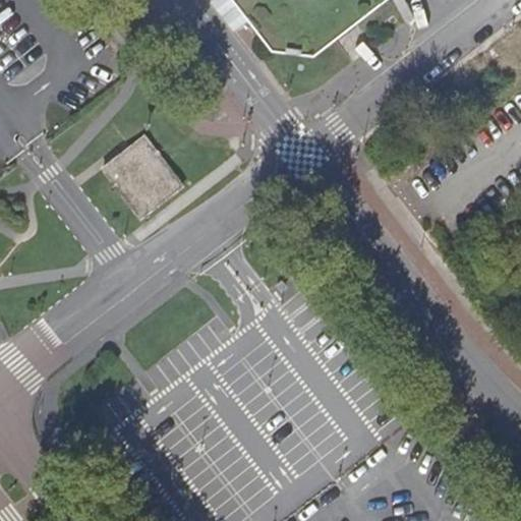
[(232,0),(211,0),(235,31),(248,20),(232,0)]
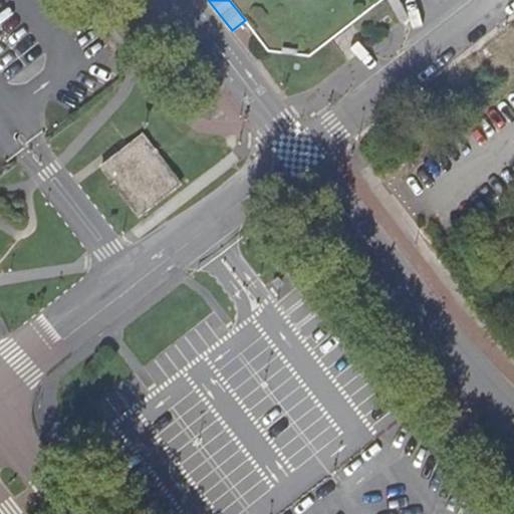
[(229,0),(245,20),(268,50),(310,55),(381,0),(229,0)]
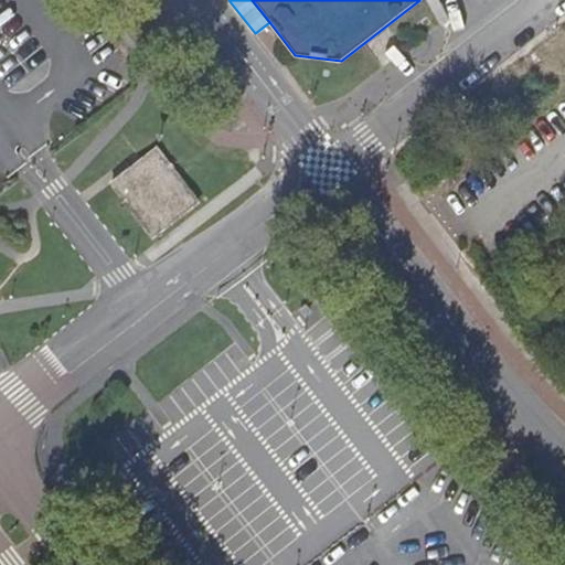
[(196,200),(157,149),(114,182),(152,234),(196,200)]
